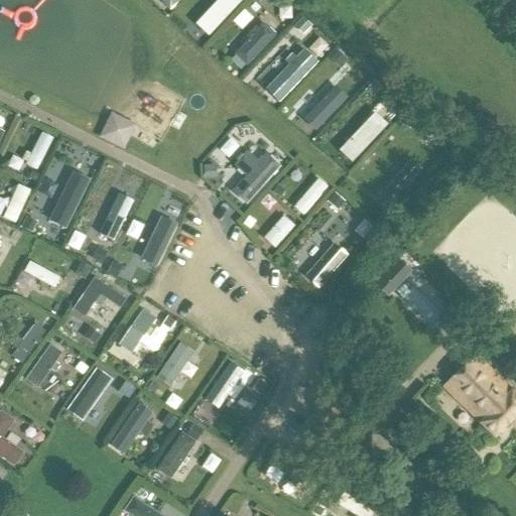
[(175,0),(159,0),(168,8),(175,0)]
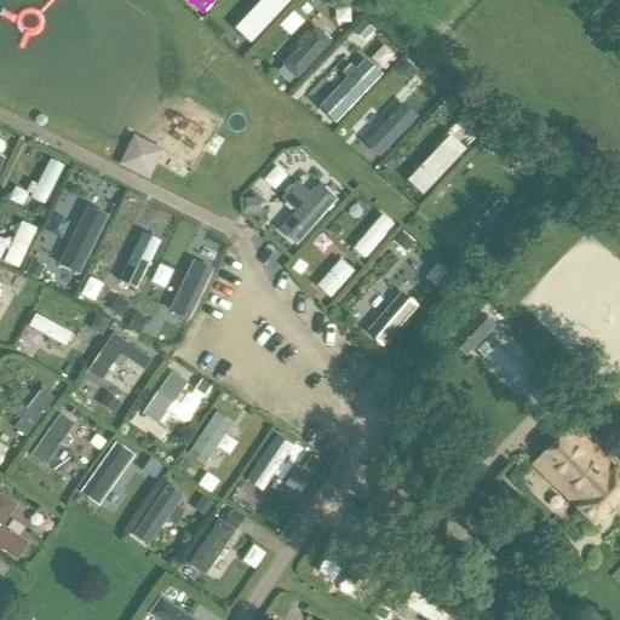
[(293,3),(290,0),(263,0),(233,33),(248,49),(293,3)]
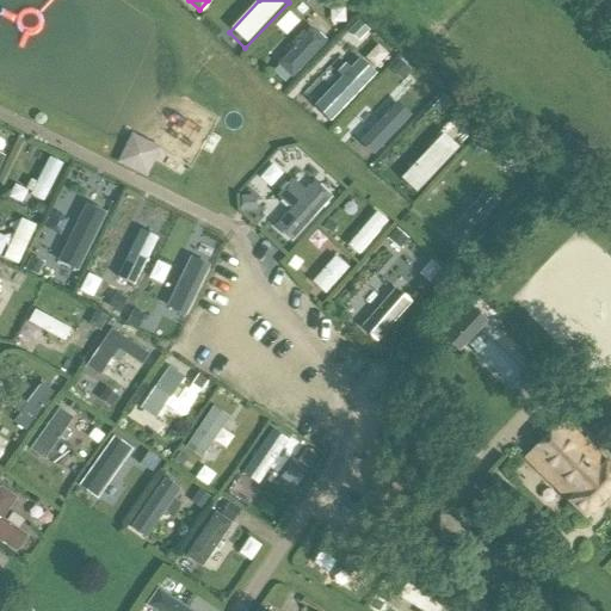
[(366,29),(357,20),(347,30),(357,39),(366,29)]
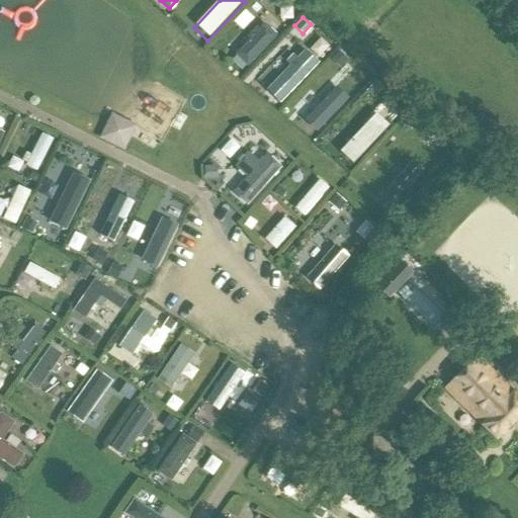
[(274,33),(263,23),(235,53),(246,64),(274,33)]
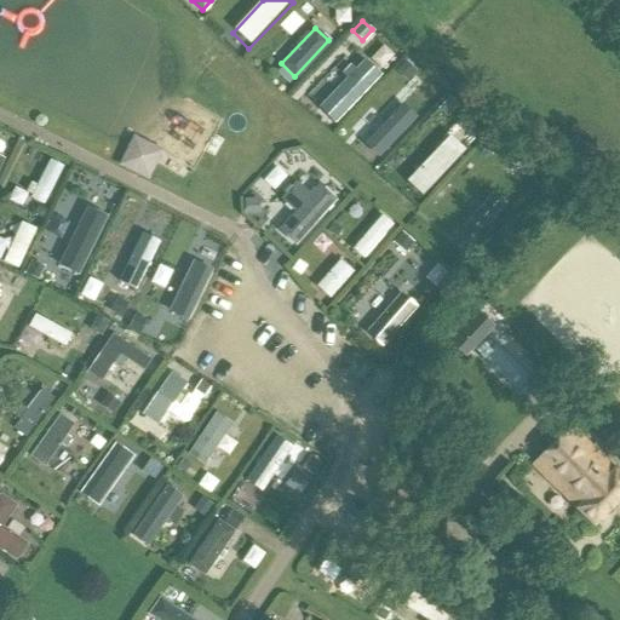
[(354,69),(349,63),(342,72),(346,76),(319,107),(333,121),(379,73),(363,58),(354,69)]
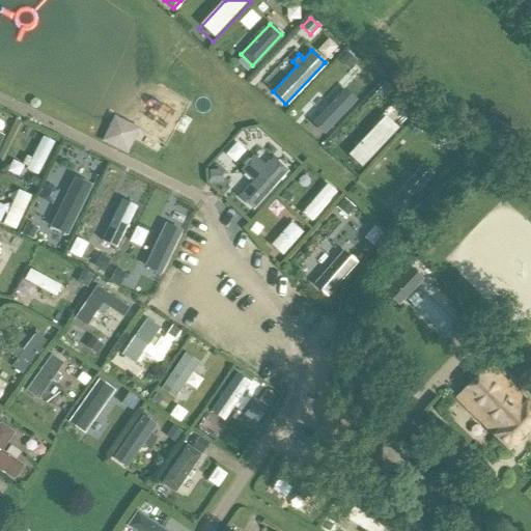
[(345,52),(338,59),(347,67),(355,60),(345,52)]
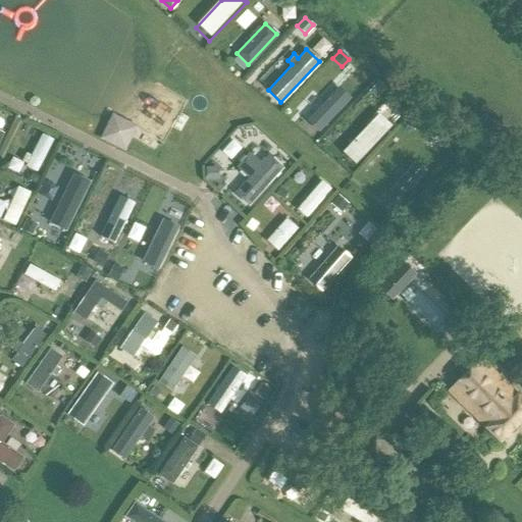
[(305,117),(318,131),(358,90),(345,76),(305,117)]
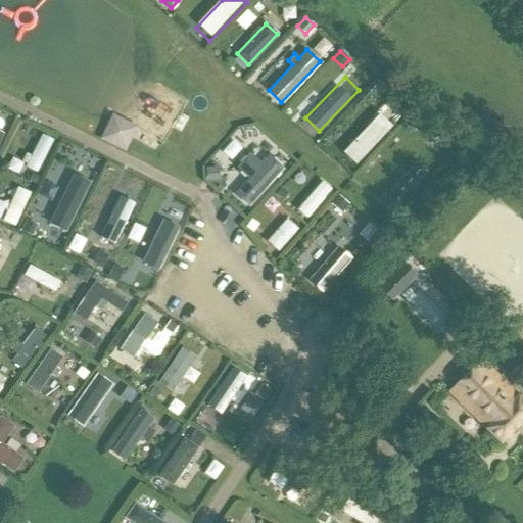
[(376,99),(385,91),(379,85),(370,94),(376,99)]
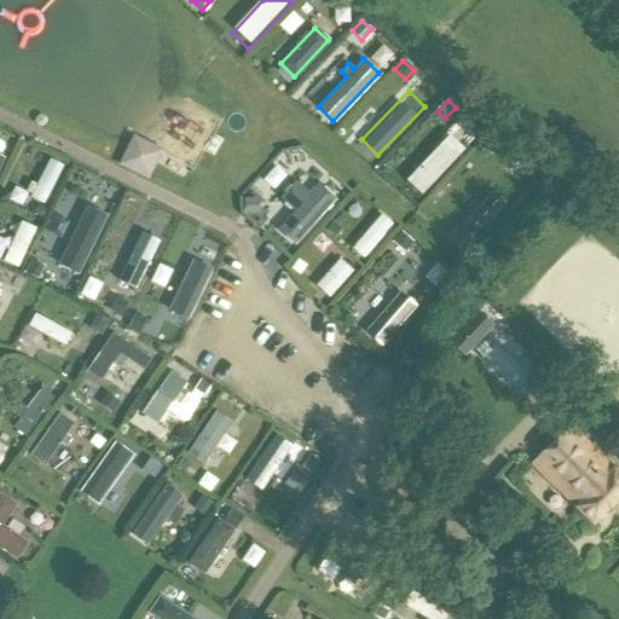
[(421,198),(462,154),(449,140),(406,185),(421,198)]
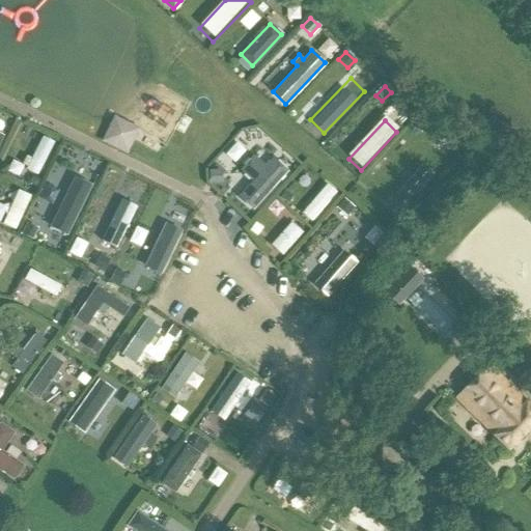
[(243,150),(248,155),(266,135),(252,123),(246,131),(238,123),(212,154),(228,168),(243,150)]
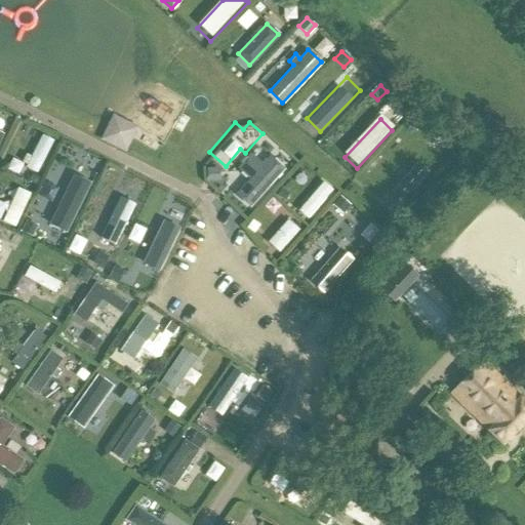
[(41,137),(25,168),(36,174),(52,143),(41,137)]
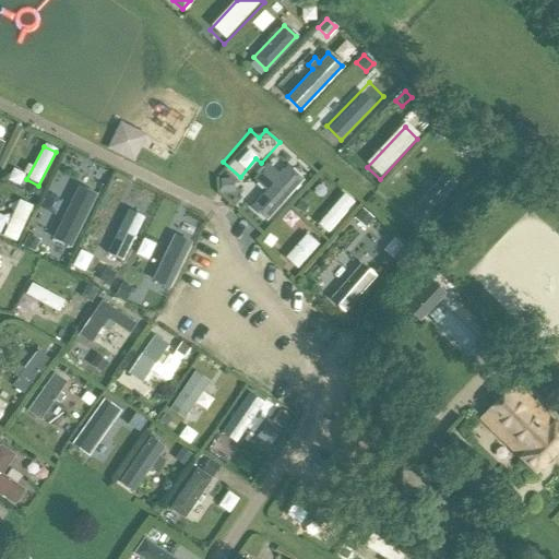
[(278,175),(265,164),(252,179),(265,190),(250,206),(265,219),(301,180),(286,166),(278,175)]
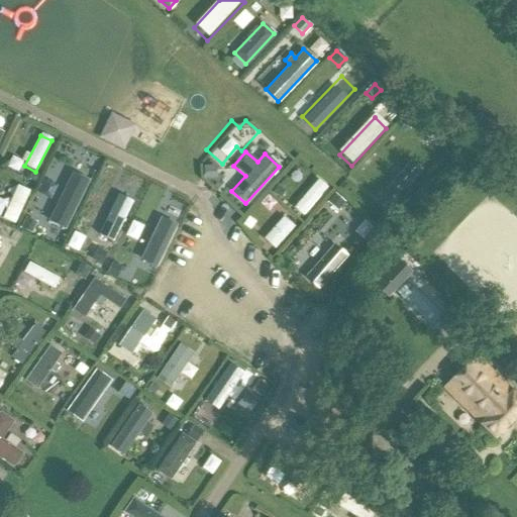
[(215,166),(203,166),(203,179),(216,178),(215,166)]
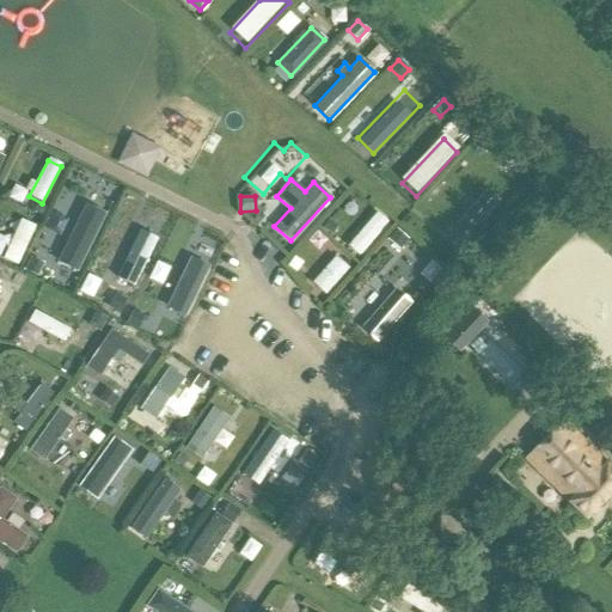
[(56,261),(75,270),(104,214),(85,204),(56,261)]
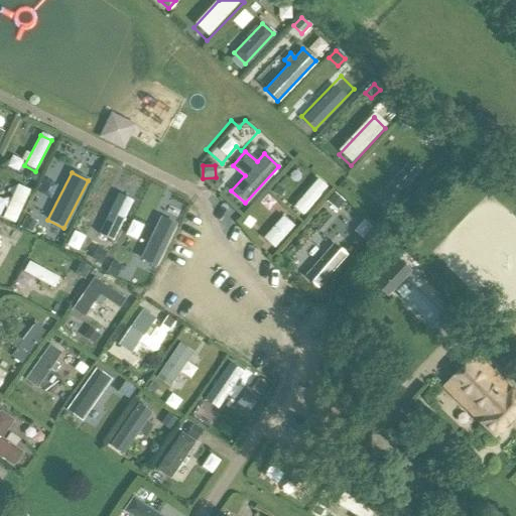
[(317,179),(293,208),(302,216),(327,187),(317,179)]
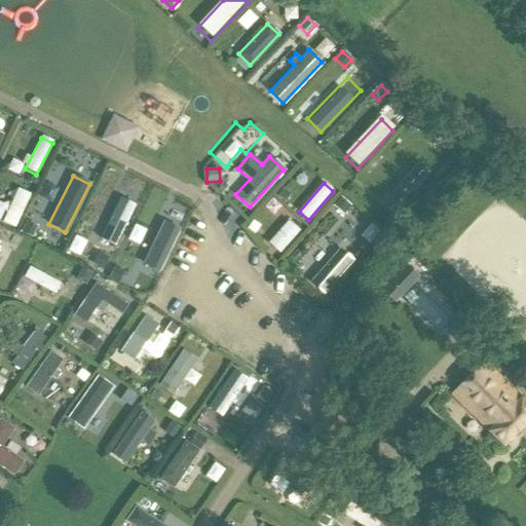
[(29,195),(17,189),(2,222),(13,228),(29,195)]
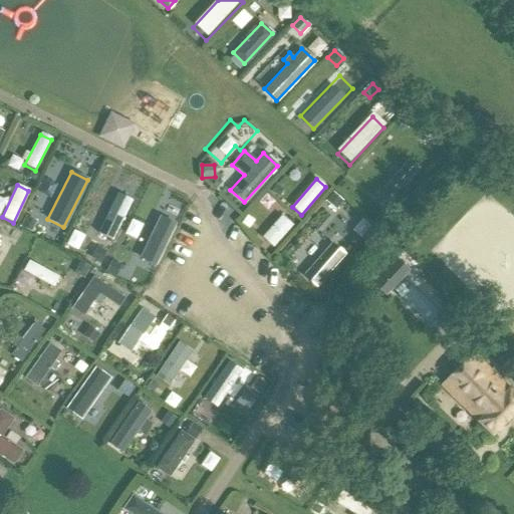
[(275,185),(271,192),(279,197),(283,190),(275,185)]
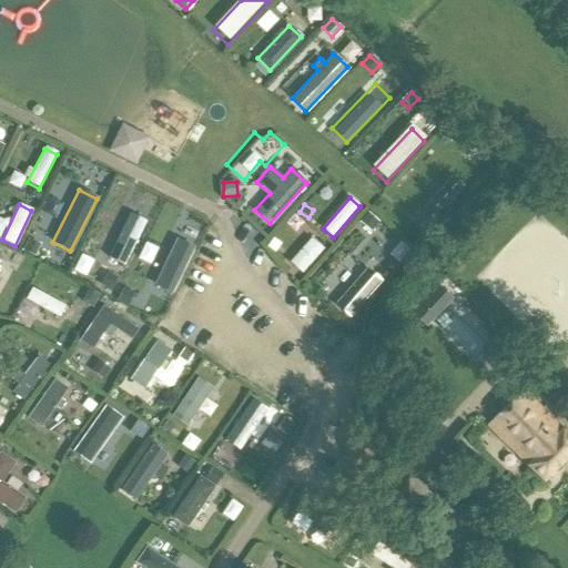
[(367,212),(361,220),(371,229),(377,221),(367,212)]
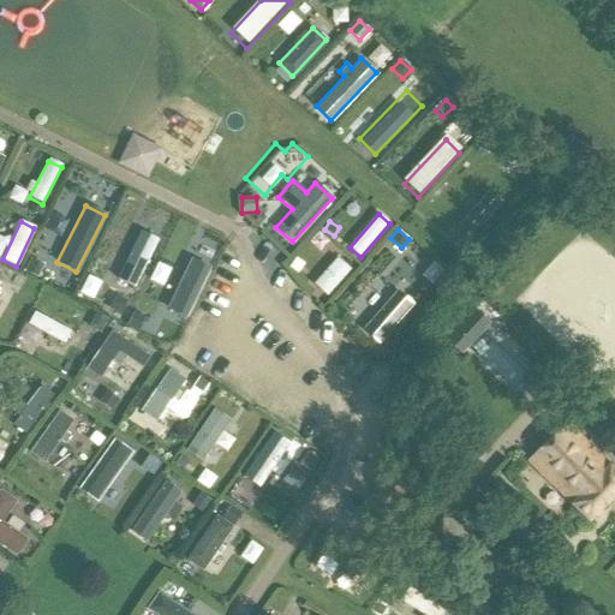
[(141,234),(118,282),(133,290),(157,243),(141,234)]
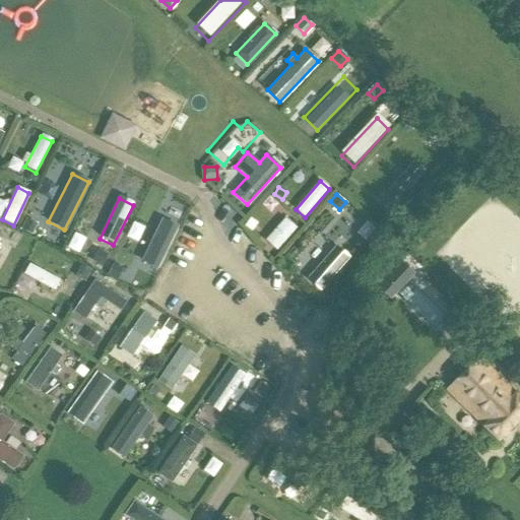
[(20,228),(30,233),(36,222),(25,217),(20,228)]
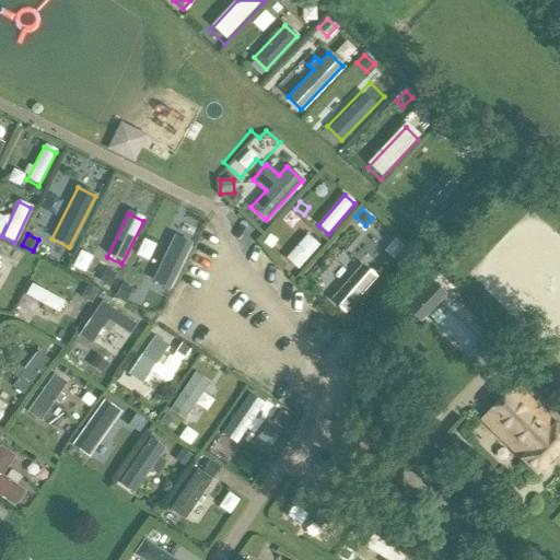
[(268,234),(263,243),(271,249),(277,242),(268,234)]
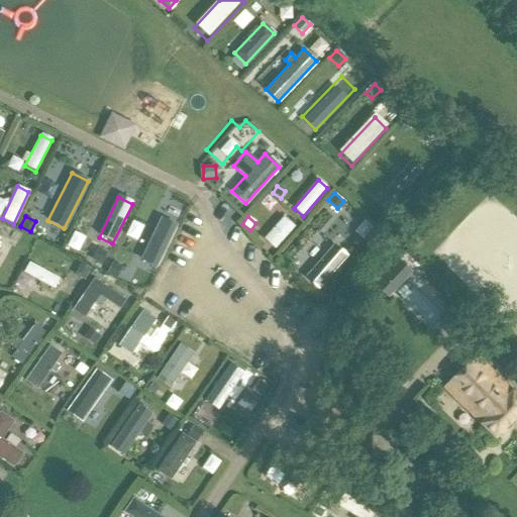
[(275,248),(294,226),(283,217),(264,239),(275,248)]
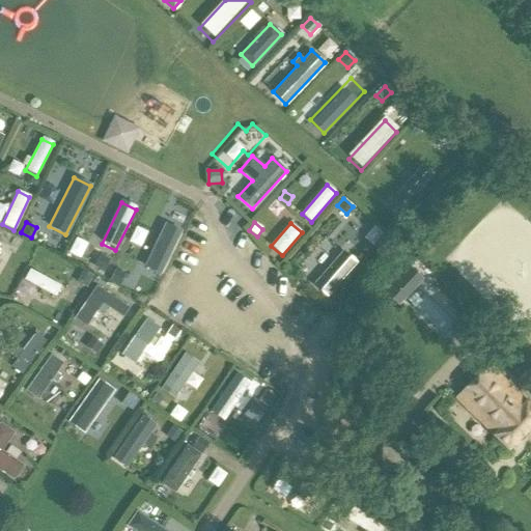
[(165,227),(144,271),(158,278),(179,233),(165,227)]
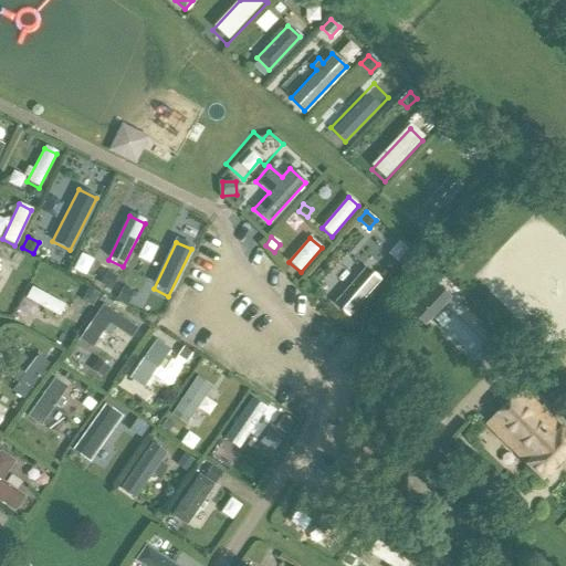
[(334,303),(347,314),(378,279),(365,268),(334,303)]
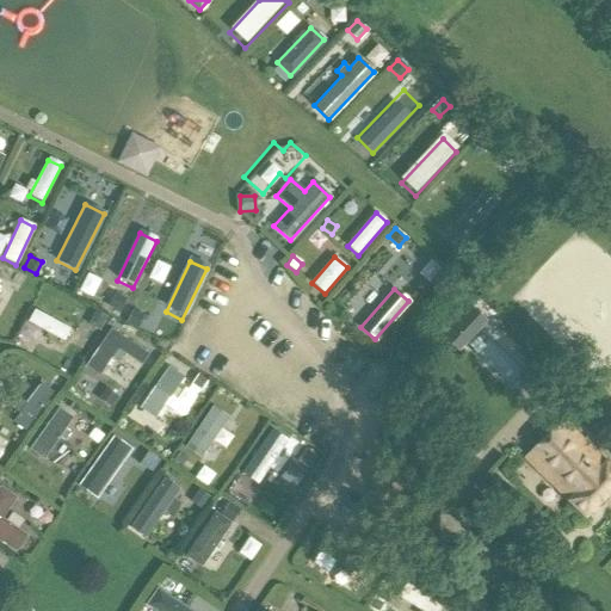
[(109,306),(118,312),(124,300),(115,294),(109,306)]
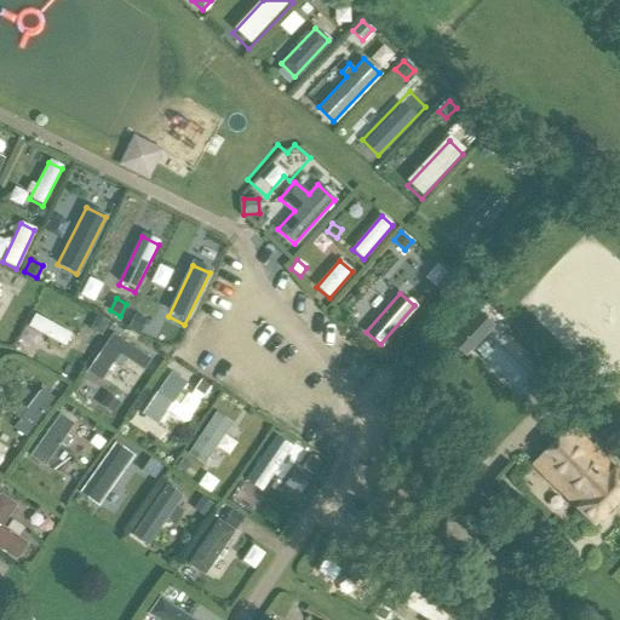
[(64,348),(70,334),(34,315),(27,327),(64,348)]
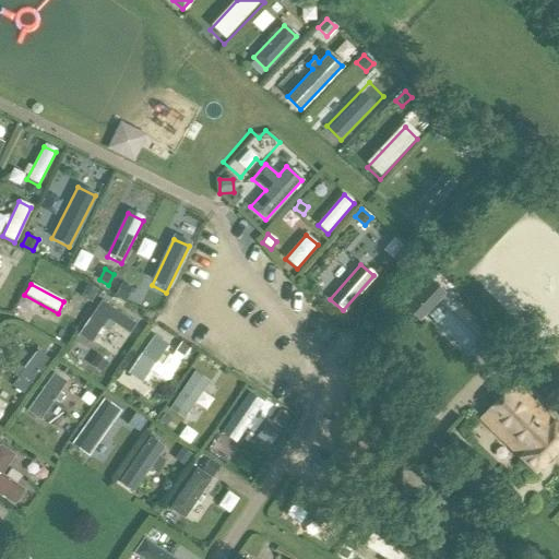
[(85,284),(79,296),(91,301),(96,290),(85,284)]
